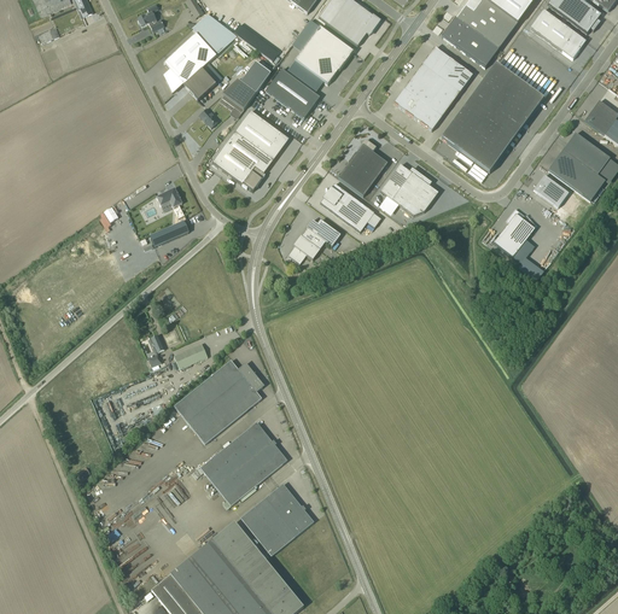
[(34,0),(38,7),(38,9),(38,10),(39,10),(40,9),(42,13),(47,12),(71,1),(70,0),(34,0)]
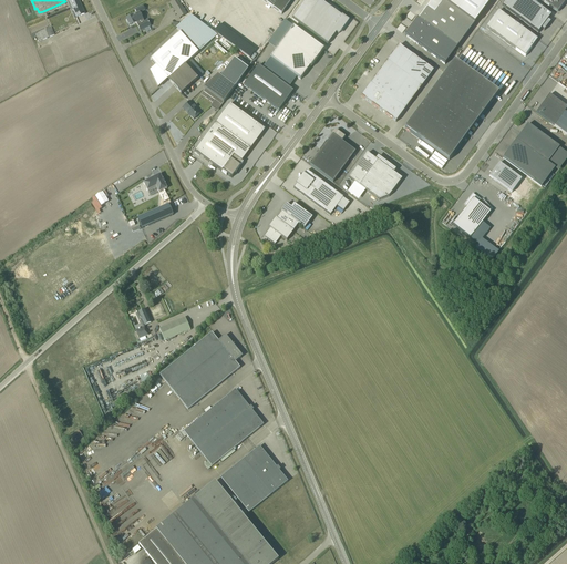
[(66,0),(74,16),(80,13),(84,11),(79,0),(66,0)]
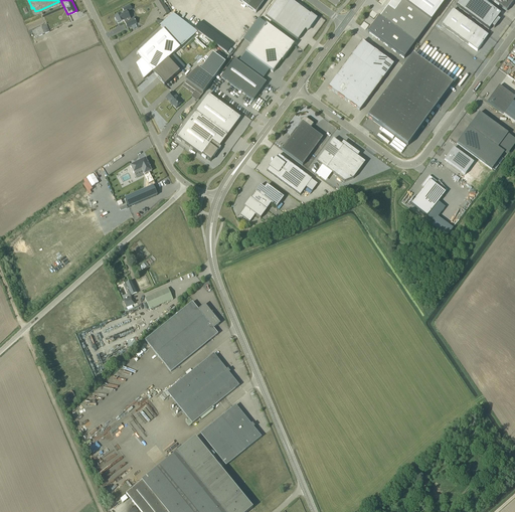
[(170,10),(163,0),(154,0),(163,14),(170,10)]
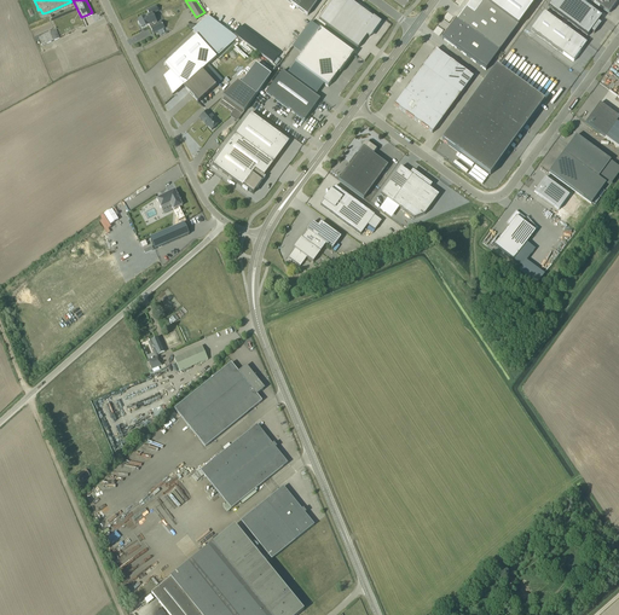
[(290,0),(307,12),(316,0),(290,0)]
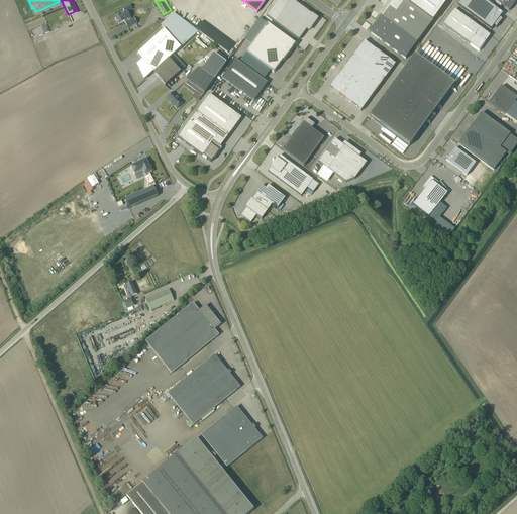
[(289,0),(275,20),(299,38),(306,29),(307,26),(308,27),(309,28),(310,26),(317,16),(311,12),(308,9),(295,0),(289,0)]
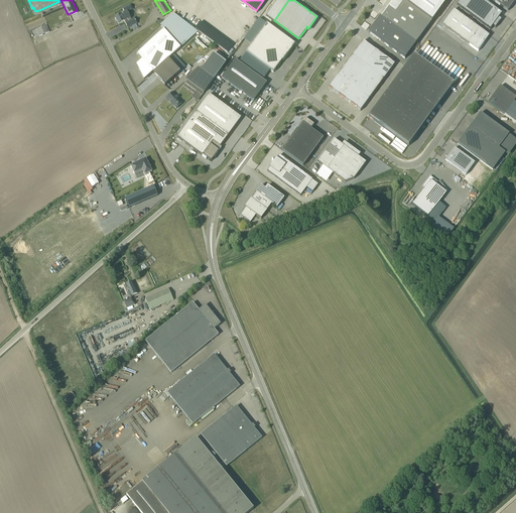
[(431,20),(404,0),(402,0),(395,10),(388,5),(381,15),(380,14),(369,29),(405,56),(431,20)]
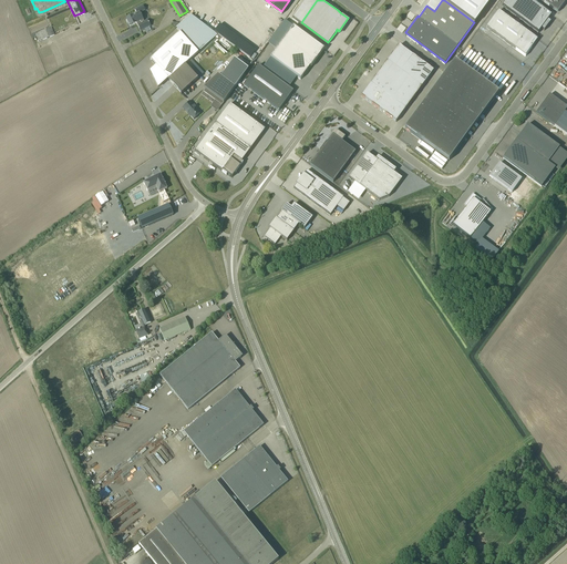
[(504,0),(502,3),(538,30),(542,26),(544,28),(550,19),(548,17),(552,12),(534,0),(504,0)]
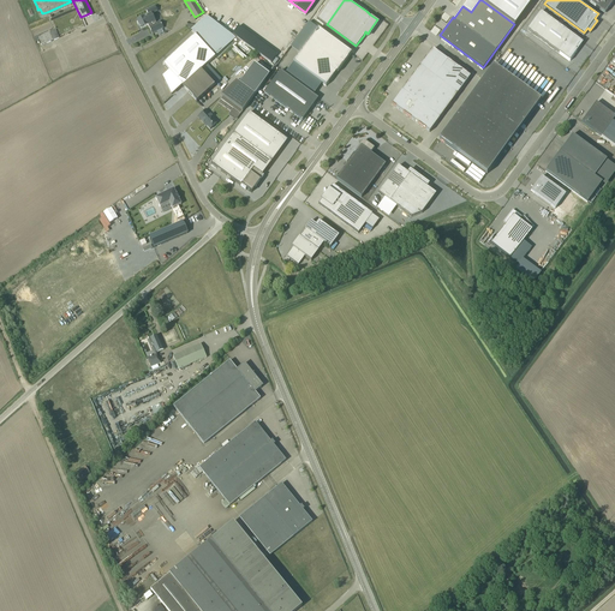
[(589,0),(598,6),(604,11),(611,0),(589,0)]
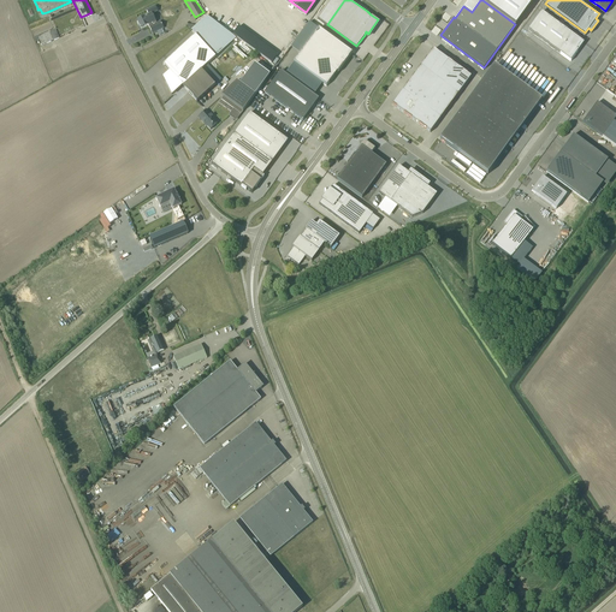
[(152,11),(157,9),(158,7),(155,3),(152,5),(147,7),(148,11),(137,17),(141,25),(146,23),(148,22),(149,24),(153,30),(158,28),(164,24),(160,18),(157,21),(152,11)]
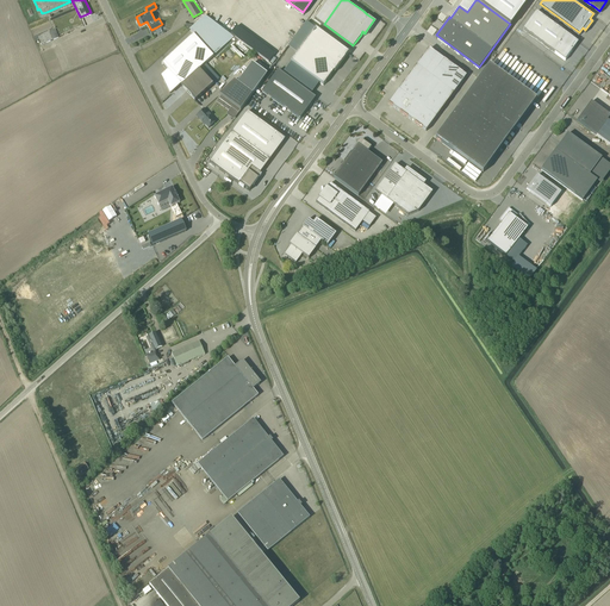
[(536,8),(523,26),(565,57),(578,39),(536,8)]
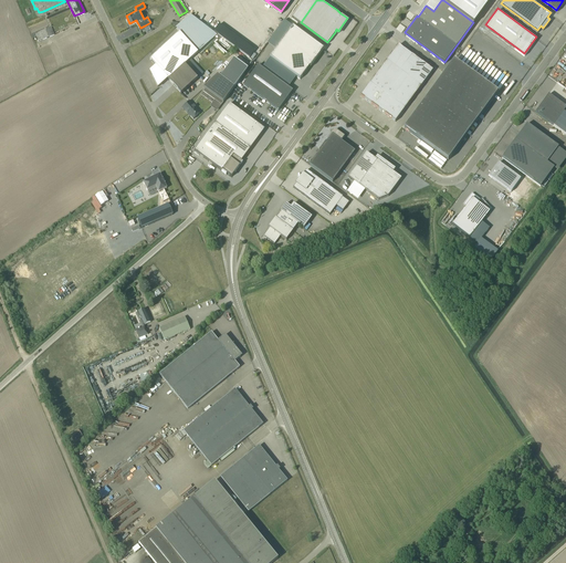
[(249,54),(254,47),(218,21),(212,29),(249,54)]
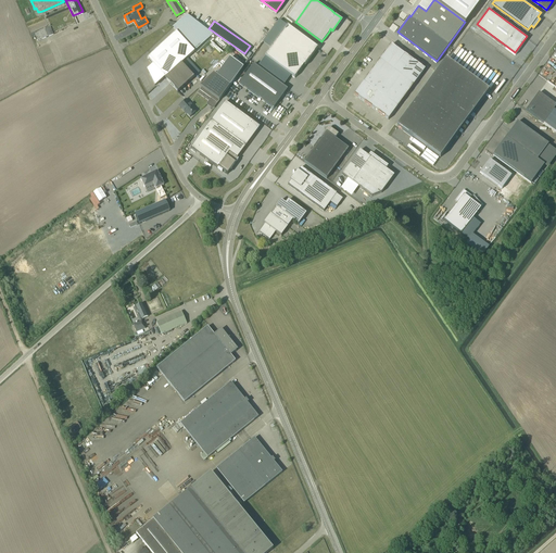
[(288,23),(265,53),(294,75),(304,63),(318,46),(288,23)]
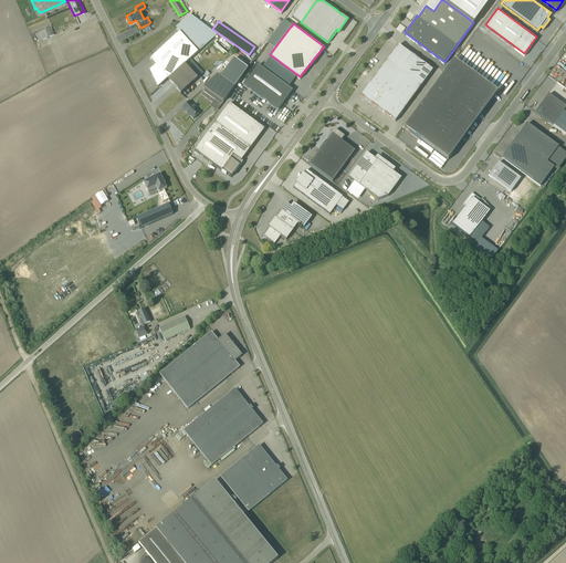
[(39,39),(42,38),(54,32),(51,24),(35,31),(39,39)]
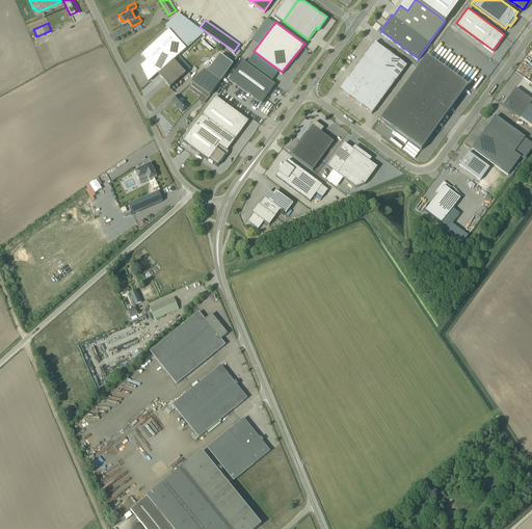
[(168,28),(141,53),(147,59),(142,63),(143,64),(142,67),(149,79),(157,71),(158,72),(174,58),(186,47),(168,28)]
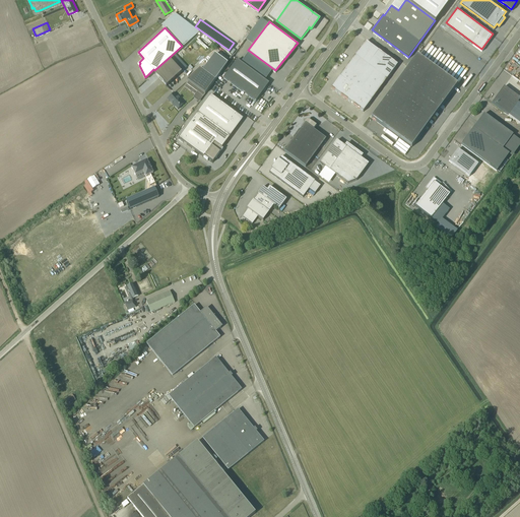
[(397,62),(366,39),(331,85),(363,109),(397,62)]
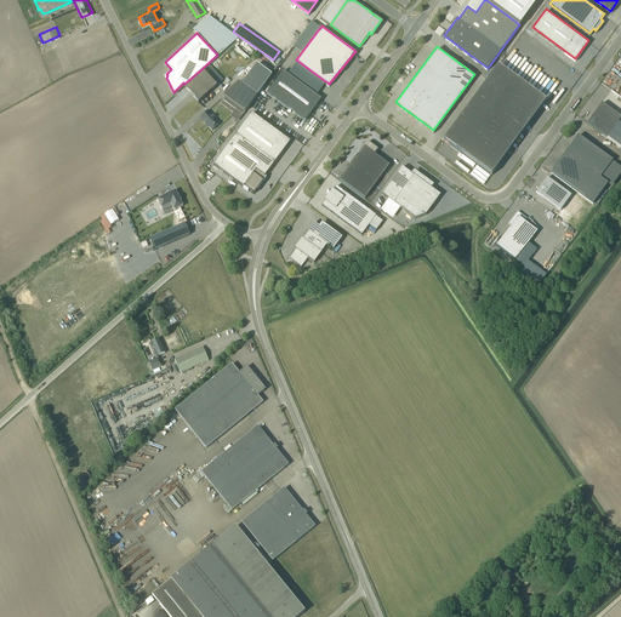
[(491,172),(512,144),(546,98),(499,63),(444,137),(491,172)]
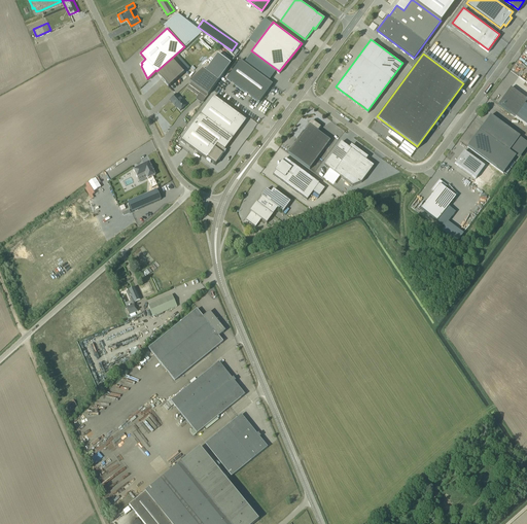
[(169,84),(184,70),(173,57),(157,71),(157,72),(159,72),(162,76),(162,75),(165,79),(169,83),(168,83),(169,84)]
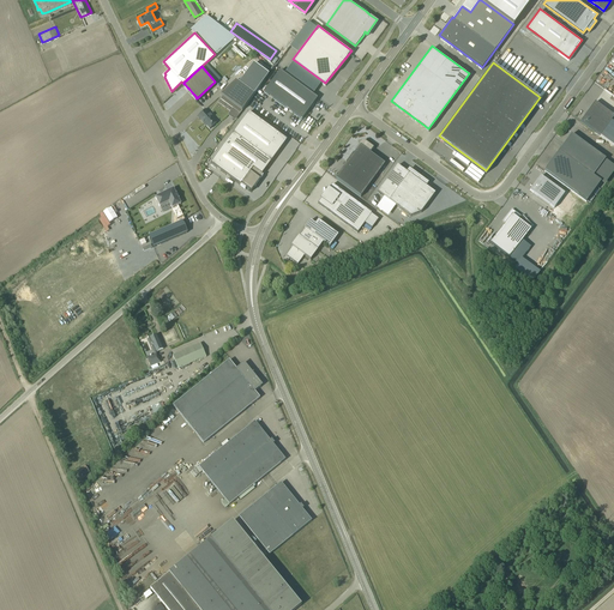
[(280,67),(264,89),(302,116),(318,95),(280,67)]
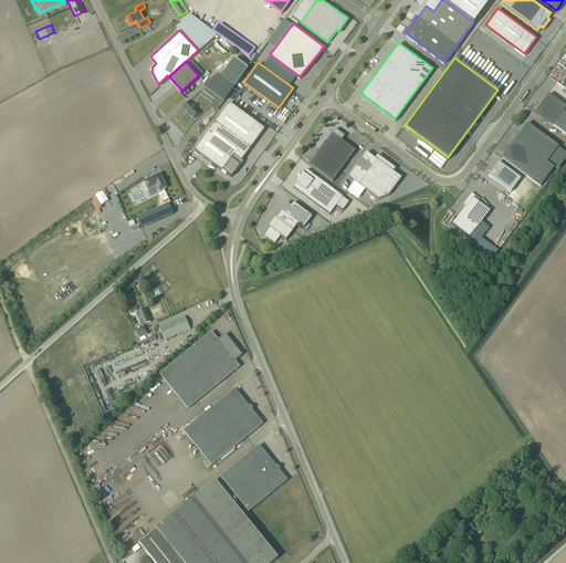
[(234,84),(218,72),(203,85),(205,86),(203,89),(221,102),(234,84)]
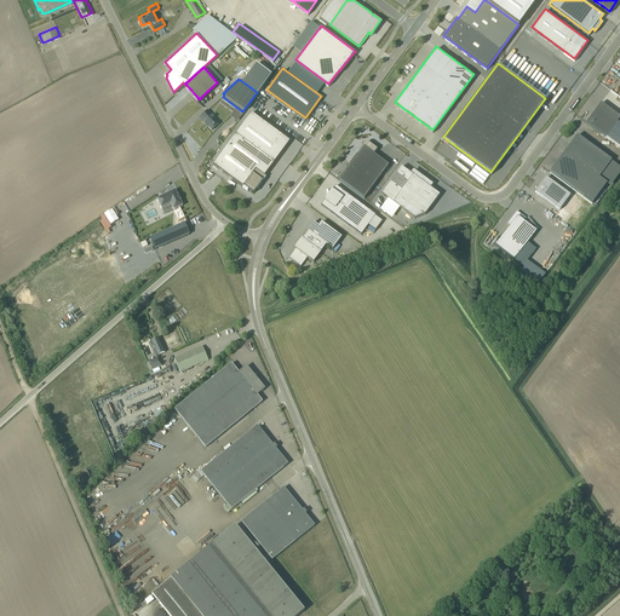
[(619,114),(601,101),(586,120),(607,134),(619,115),(619,114)]
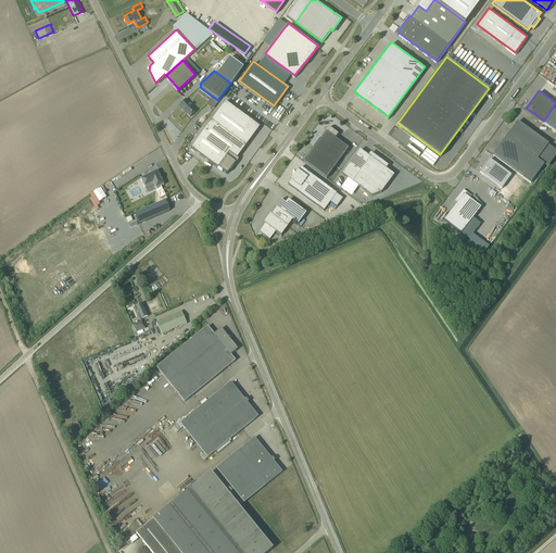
[(190,114),(197,108),(186,97),(179,103),(185,109),(190,114)]
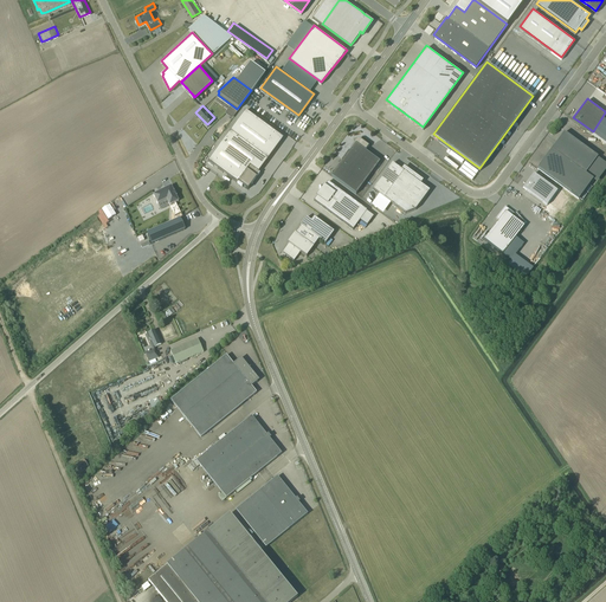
[(245,108),(230,129),(268,156),(283,135),(245,108)]
